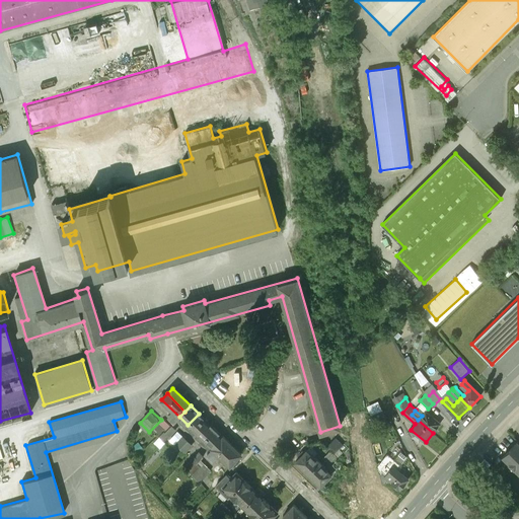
[(441,424),(426,411),(422,416),(418,420),(433,433),(441,424)]
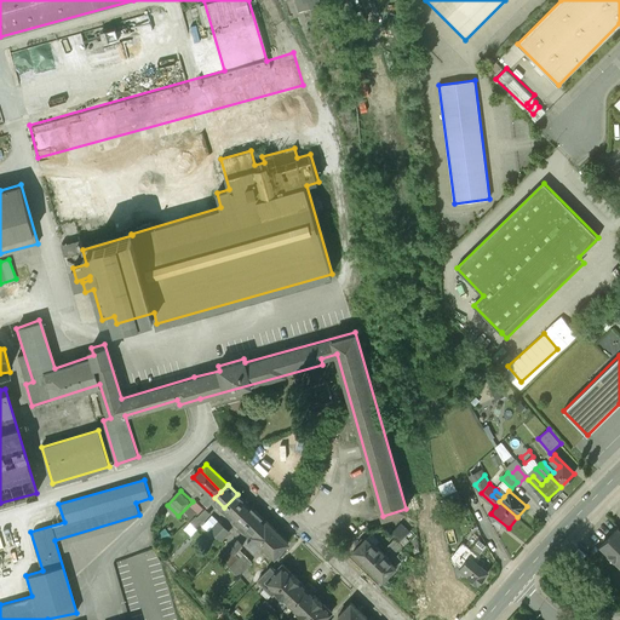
[(257,512),(237,494),(224,507),(242,526),(257,512)]
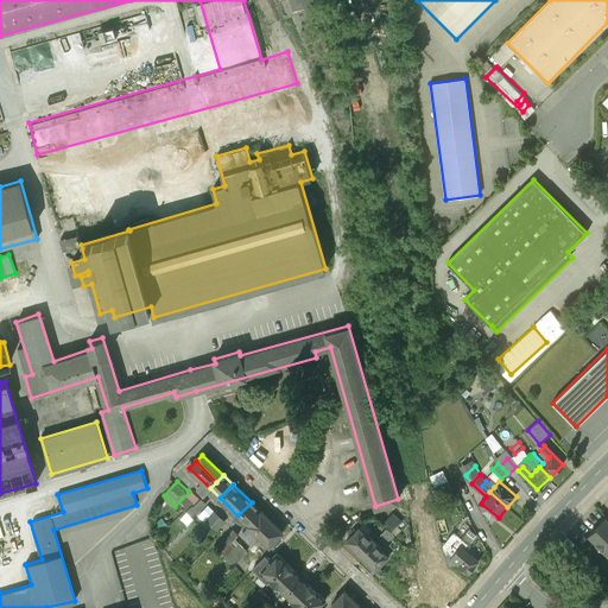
[(236,561),(254,540),(195,491),(187,501),(192,506),(189,511),(209,527),(214,524),(227,536),(219,545),(236,561)]
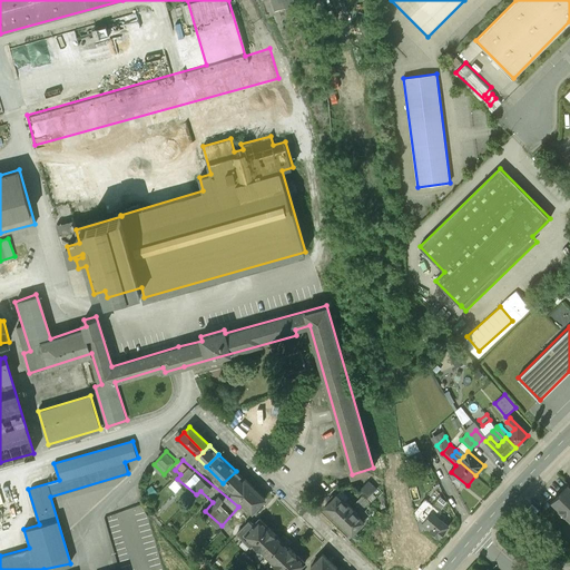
[(245,480),(236,471),(223,483),(233,493),(239,485),(245,480)]
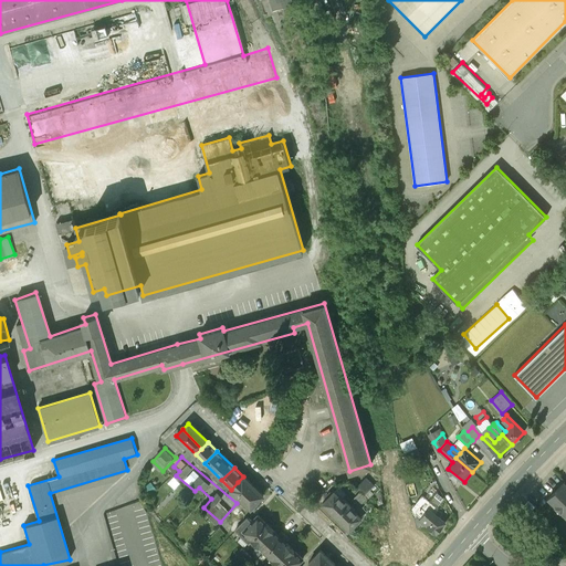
[(368,493),(377,483),(368,475),(359,485),(368,493)]
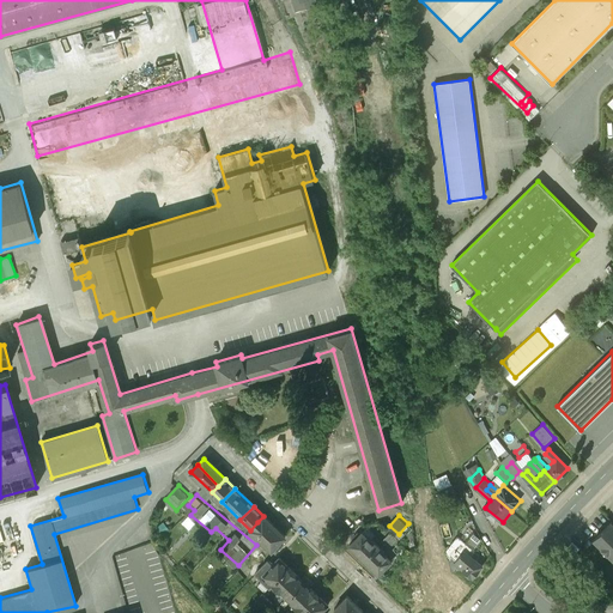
[(285,536),(263,516),(258,522),(278,544),(285,536)]
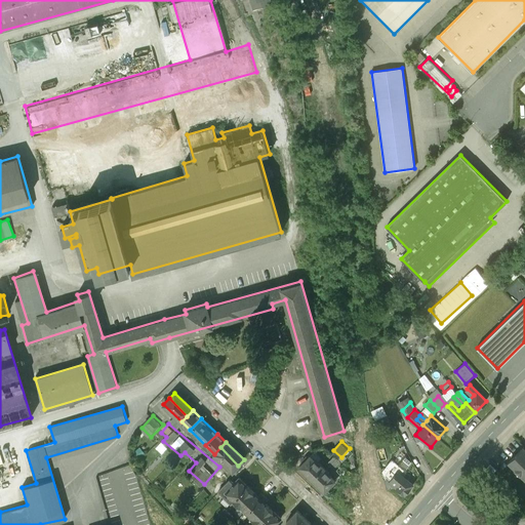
[(238,466),(220,447),(214,454),(233,472),(238,466)]
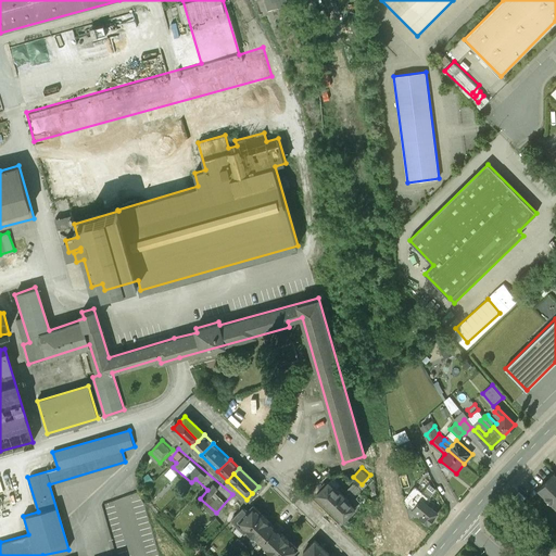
[(555,475),(554,474),(539,489),(555,505),(555,475)]
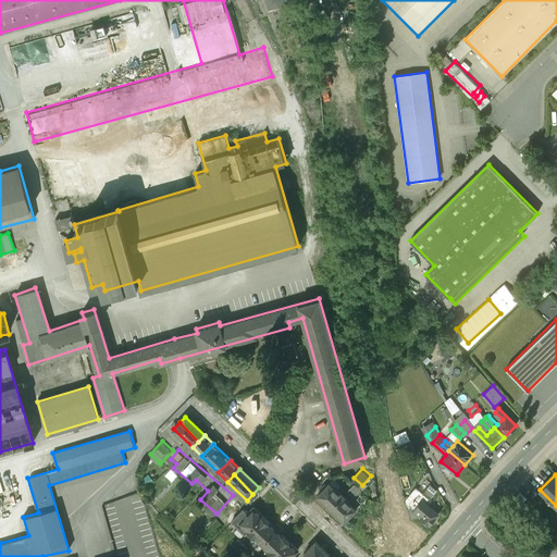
[(336,491),(329,483),(326,485),(325,484),(321,489),(323,490),(318,495),(331,508),(344,495),(337,490),(336,491)]
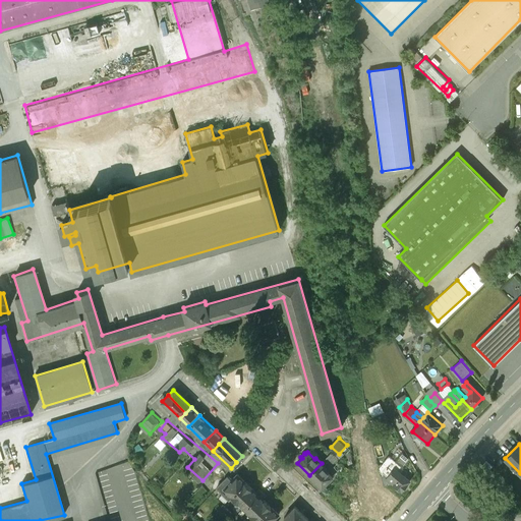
[(388,459),(381,467),(383,471),(386,474),(383,478),(385,486),(389,481),(386,478),(393,470),(392,469),(389,466),(392,463),(388,459)]
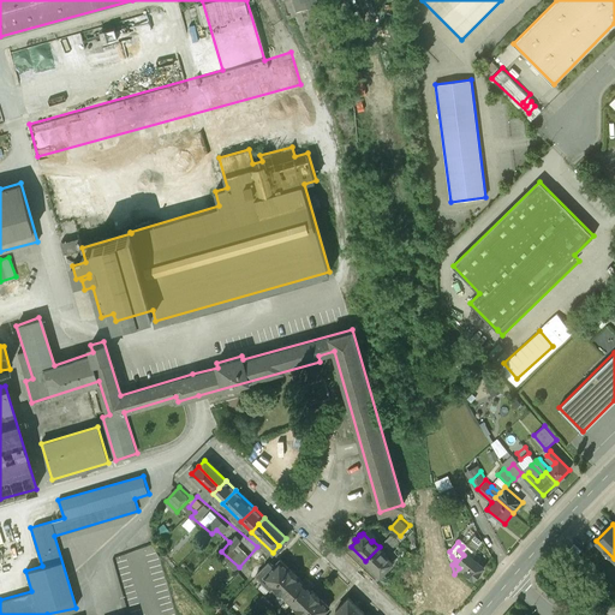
[(484,568),(470,556),(475,550),(469,545),(463,554),(464,555),(455,565),(459,568),(473,580),(484,568)]
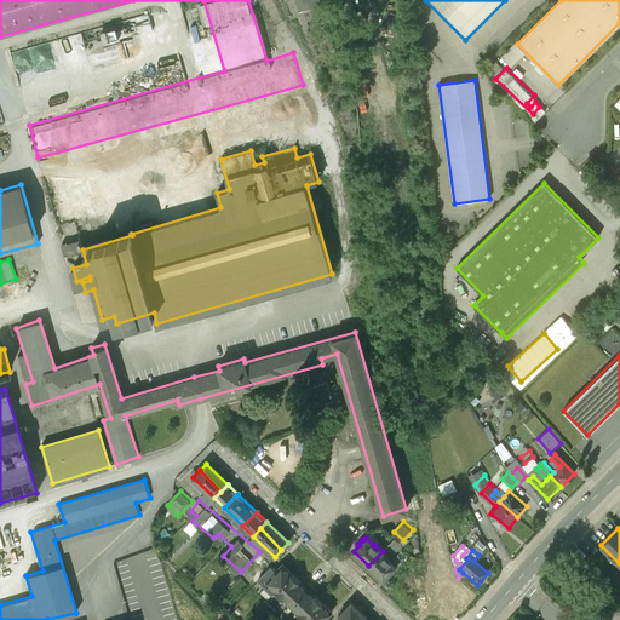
[(383,551),(368,566),(383,580),(396,567),(388,558),(389,557),(383,551)]
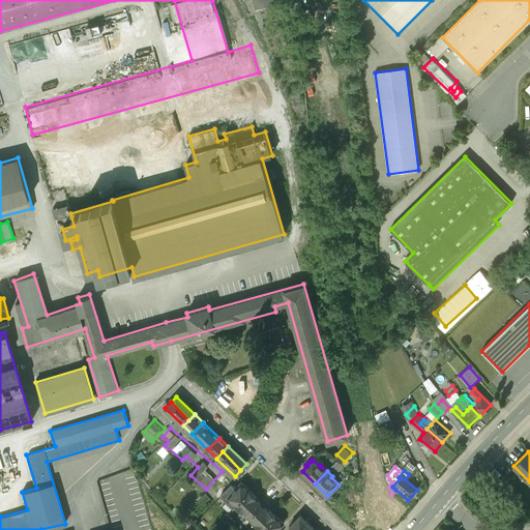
[(151,529),(140,482),(130,486),(141,529),(151,529)]
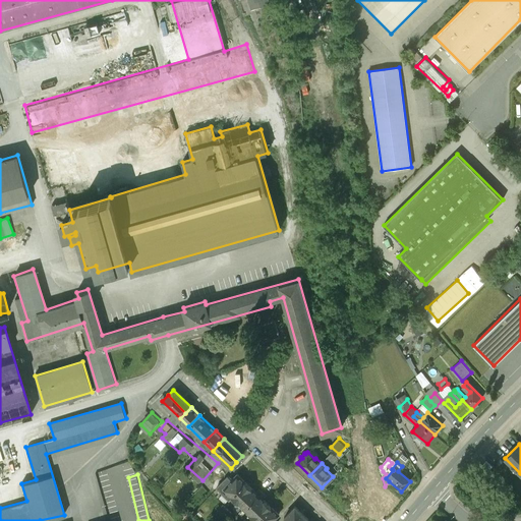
[(257,495),(237,474),(230,481),(251,502),(257,495)]
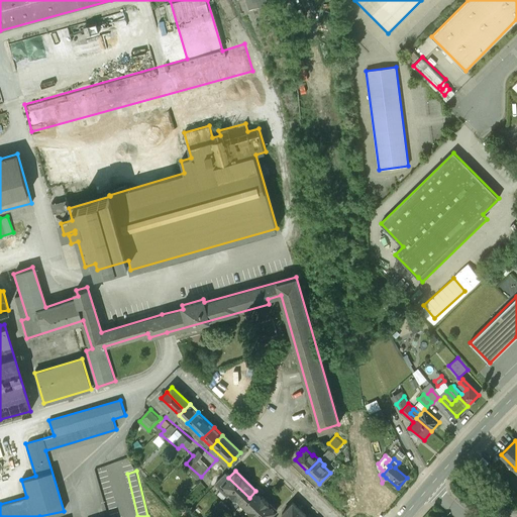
[(107,479),(113,510),(124,509),(119,477),(107,479)]
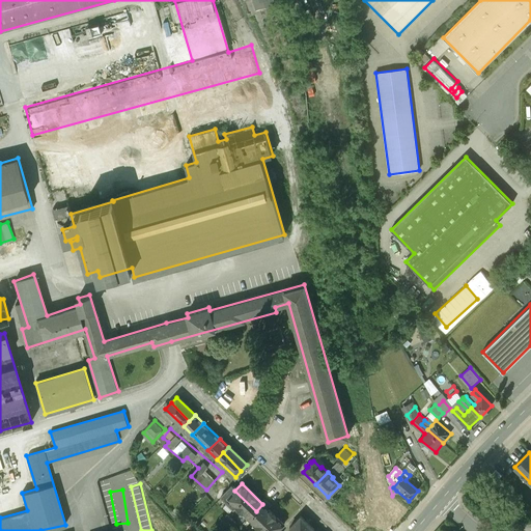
[(256,511),(234,491),(227,499),(249,519),(256,511)]
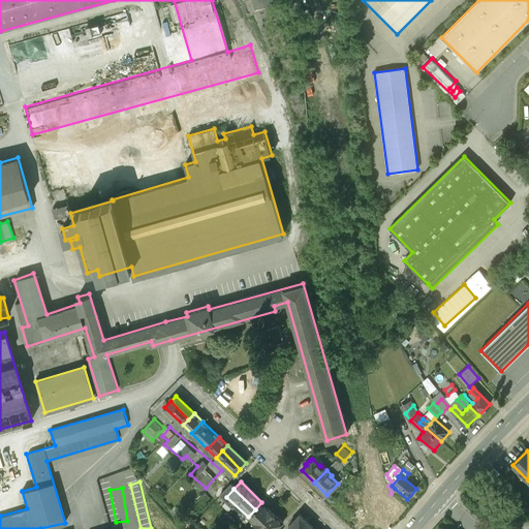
[(277,528),(283,523),(261,502),(255,509),(275,528),(277,528)]
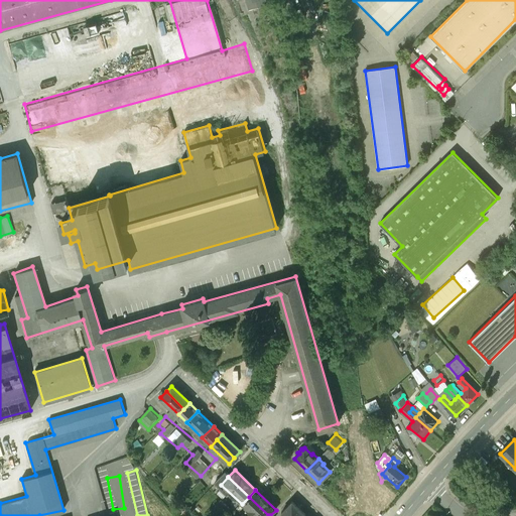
[(268,515),(249,497),(242,504),(253,515),(268,515)]
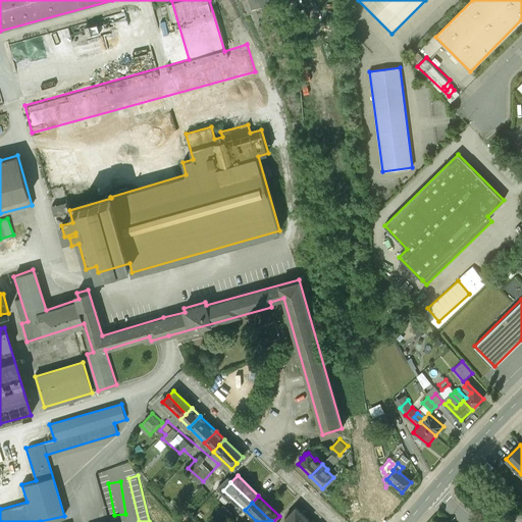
[(283,520),(285,521),(307,521),(308,521),(309,521),(295,508),(283,520)]
